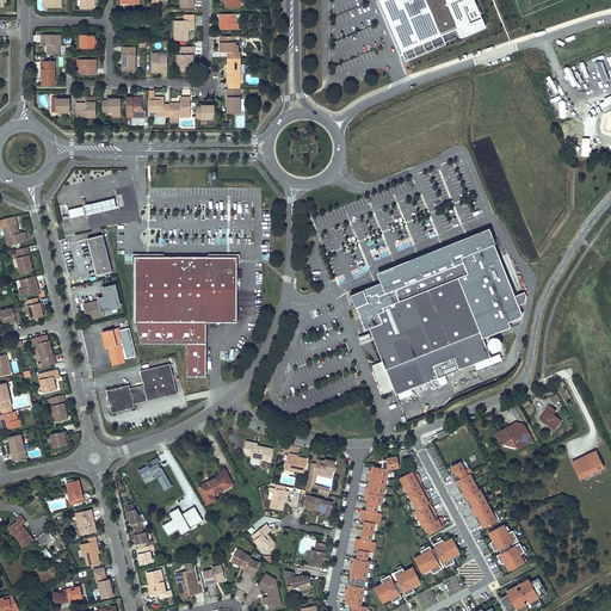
[(486,28),(474,0),(381,0),(380,1),(402,53),(458,29),(462,37),(486,28)]
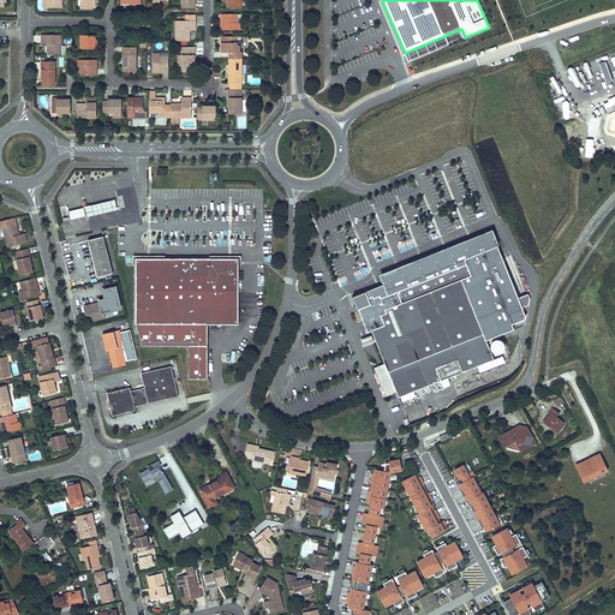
[(221,23),(221,30),(240,30),(240,23),(237,23),(237,13),(221,13),(221,18),(225,18),(225,19),(221,19),(221,23)]
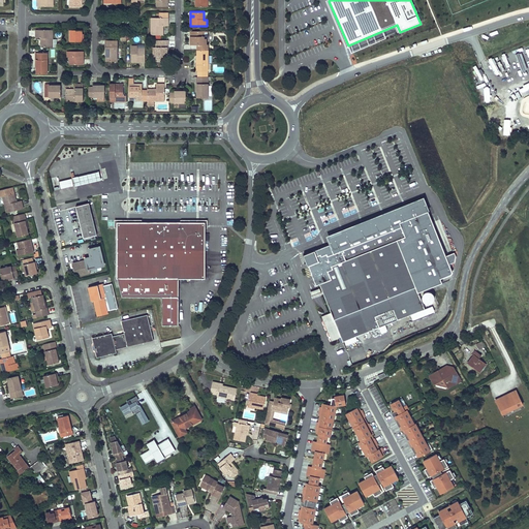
[(163,35),(163,26),(168,26),(168,18),(168,12),(159,12),(159,18),(151,18),(151,35),(163,35)]
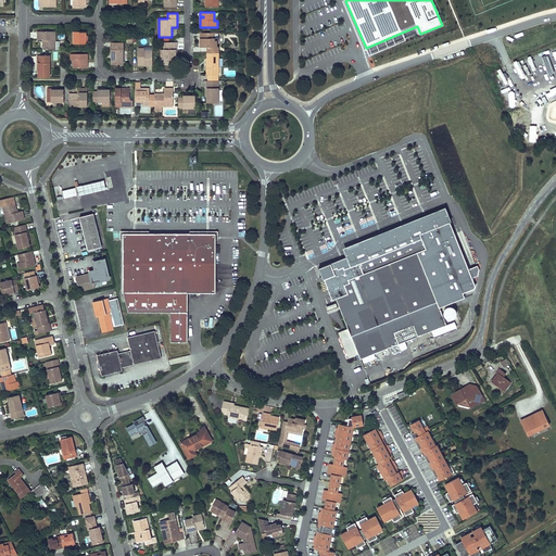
[(55,41),(55,32),(38,32),(38,37),(38,40),(43,40),(43,50),(55,50),(55,41)]
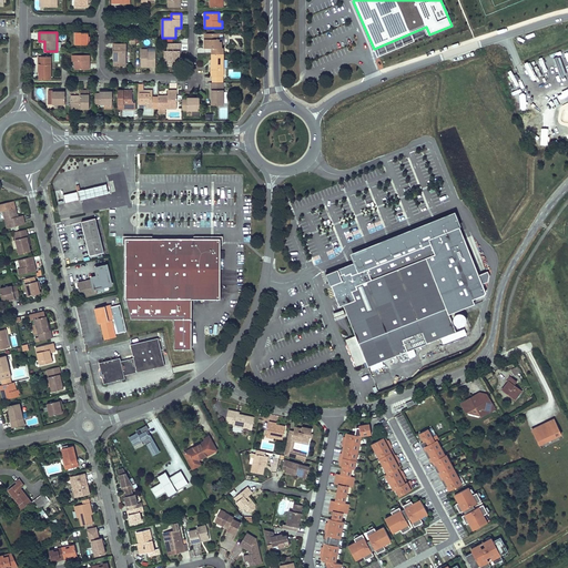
[(75,32),(75,44),(89,44),(89,40),(88,40),(88,37),(88,32),(75,32)]
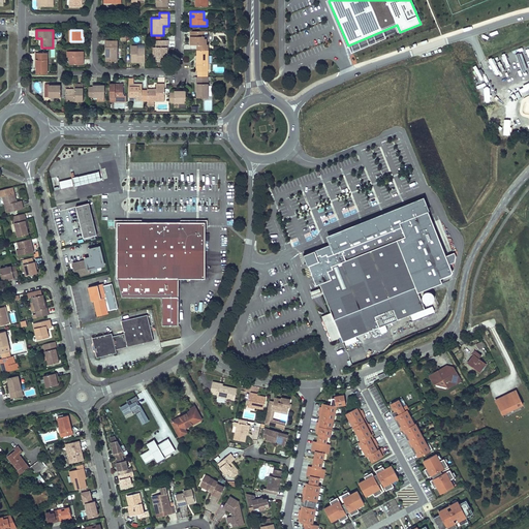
[(205,39),(205,31),(190,31),(190,35),(193,35),(193,36),(190,36),(190,40),(190,44),(198,44),(207,44),(207,39),(205,39)]
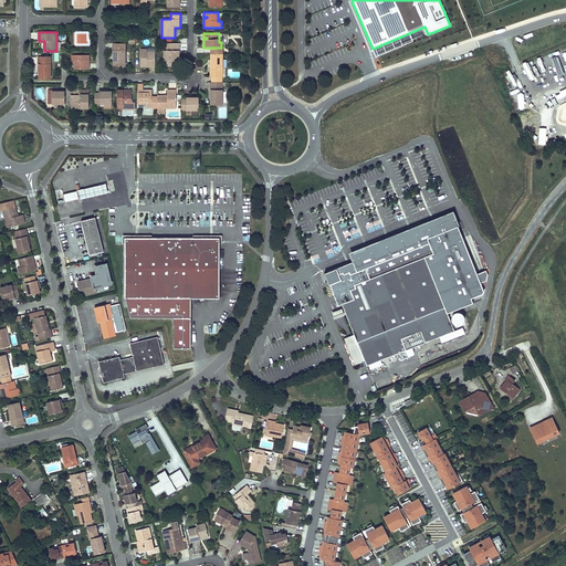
[(113,43),(113,51),(114,51),(114,60),(114,65),(125,65),(125,43),(113,43)]
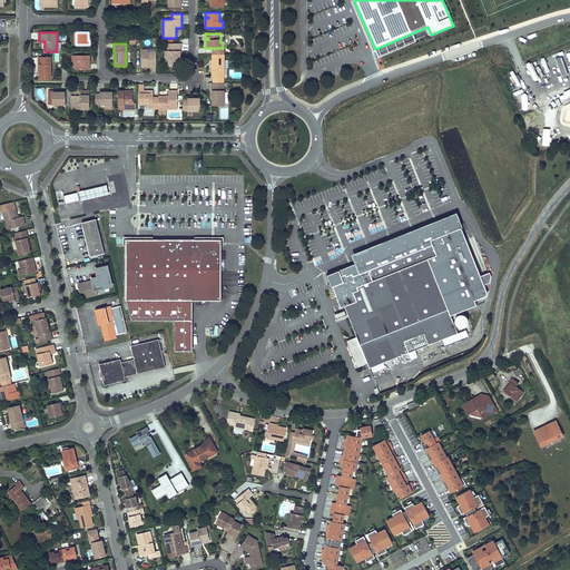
[(168,43),(168,51),(169,61),(169,66),(180,66),(180,60),(180,51),(182,51),(182,43),(168,43)]
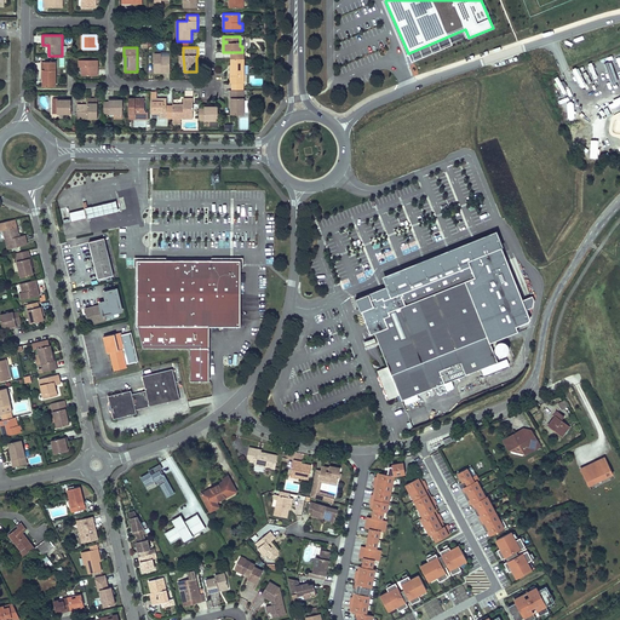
[(154,53),(154,73),(164,73),(164,70),(166,70),(166,73),(170,73),(170,57),(161,57),(161,55),(154,53)]
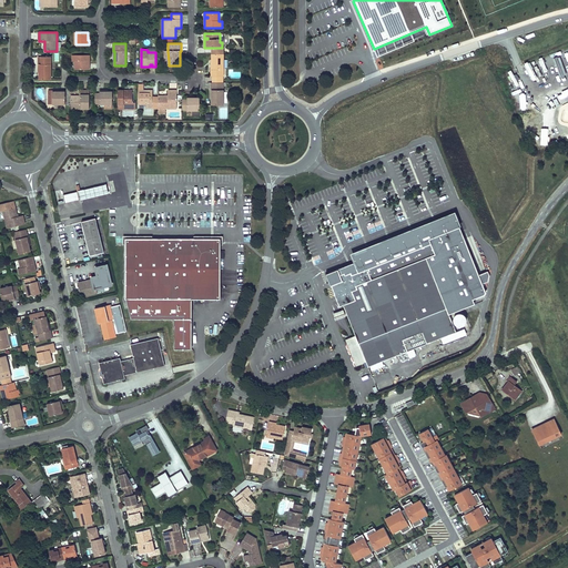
[(223,77),(223,53),(213,53),(212,53),(212,60),(212,69),(211,69),(211,77),(213,77),(223,77)]
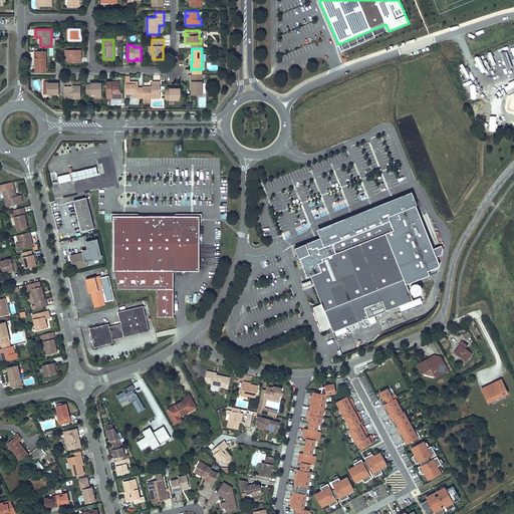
[(65,50),(65,55),(67,55),(67,63),(80,63),(80,59),(78,59),(78,58),(80,58),(81,50),(65,50)]
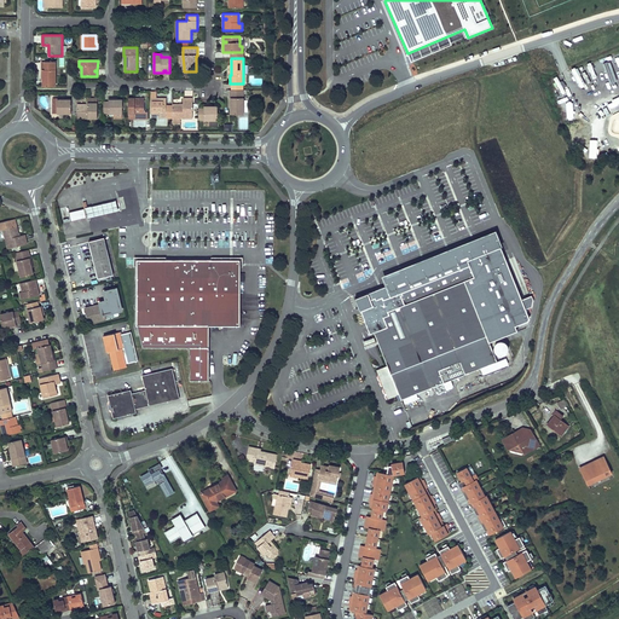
[(42,67),(42,70),(42,80),(42,86),(56,86),(56,62),(42,62),(42,67)]
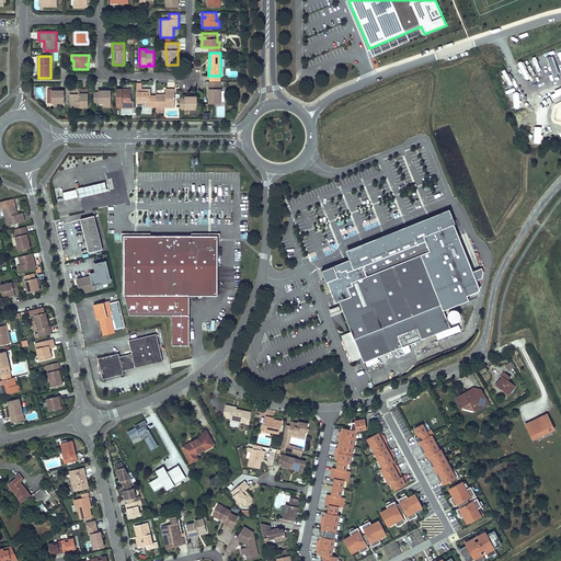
[(208,81),(208,89),(209,89),(209,98),(209,104),(221,104),(221,81),(210,81),(209,81),(208,81)]
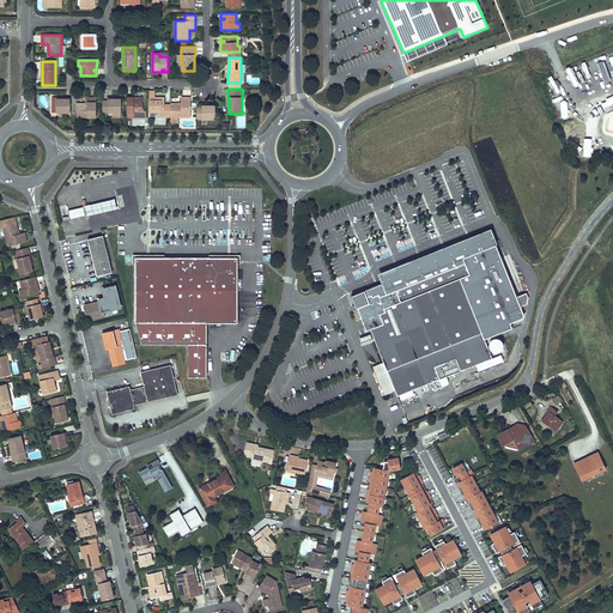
[(61,99),(56,99),(56,102),(53,102),(53,113),(71,113),(71,97),(66,97),(66,99),(61,99)]
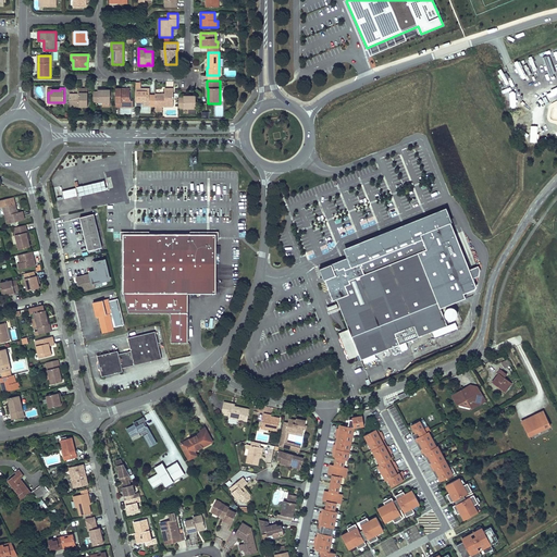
[(70,94),(70,107),(88,107),(87,88),(83,88),(78,88),(78,94),(70,94)]
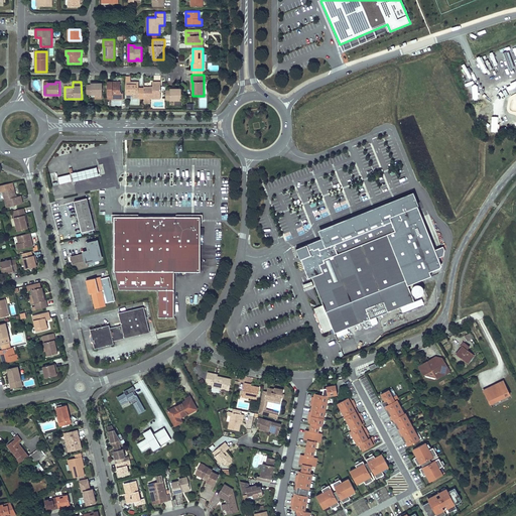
[(102,95),(102,84),(98,84),(95,84),(95,82),(91,82),(91,85),(86,85),(87,94),(91,94),(91,95),(95,95),(102,95)]
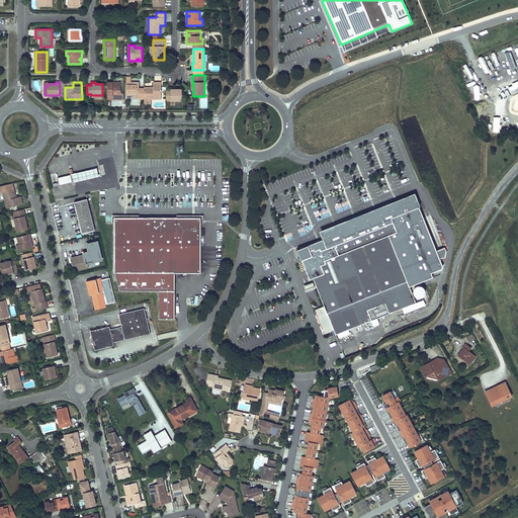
[(107,82),(107,95),(115,95),(115,98),(120,98),(120,99),(123,99),(123,93),(120,93),(120,82),(116,82),(112,82),(112,85),(111,85),(111,82),(107,82)]
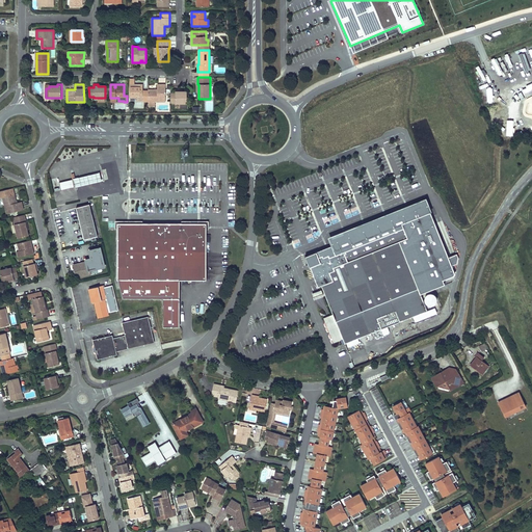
[(143,91),(143,84),(138,84),(135,84),(134,87),(133,87),(133,84),(129,84),(129,98),(137,98),(137,101),(142,101),(143,91)]
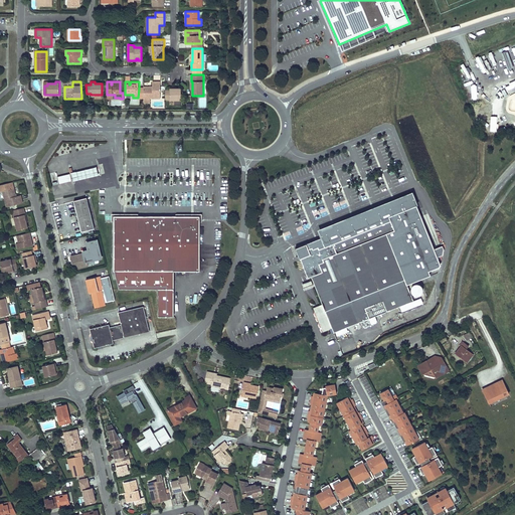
[(160,99),(160,81),(156,81),(152,81),(152,87),(144,87),(144,89),(144,98),(144,99),(150,99),(160,99)]
